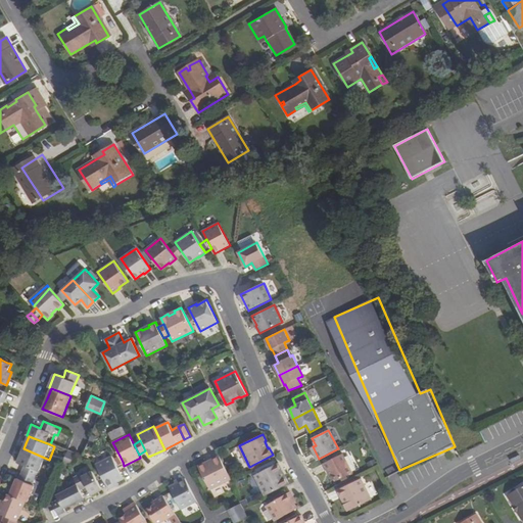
[(43,473),(49,460),(24,448),(20,455),(17,462),(26,465),(22,472),(35,477),(38,470),(43,473)]
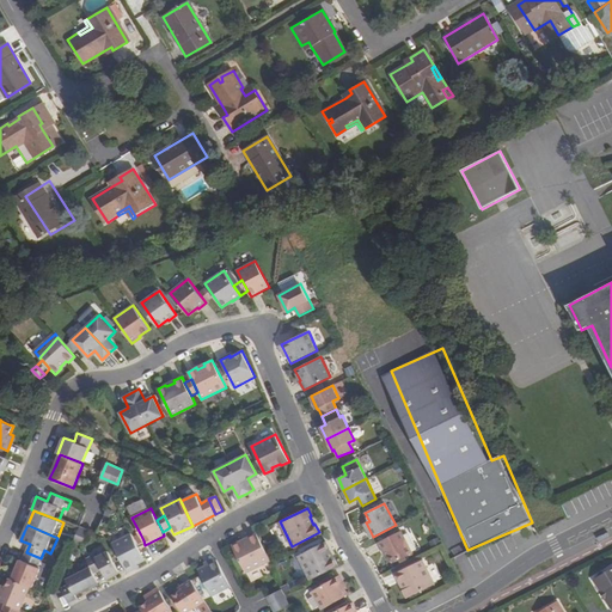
[(79,528),(74,542),(83,545),(89,530),(80,527),(79,528)]
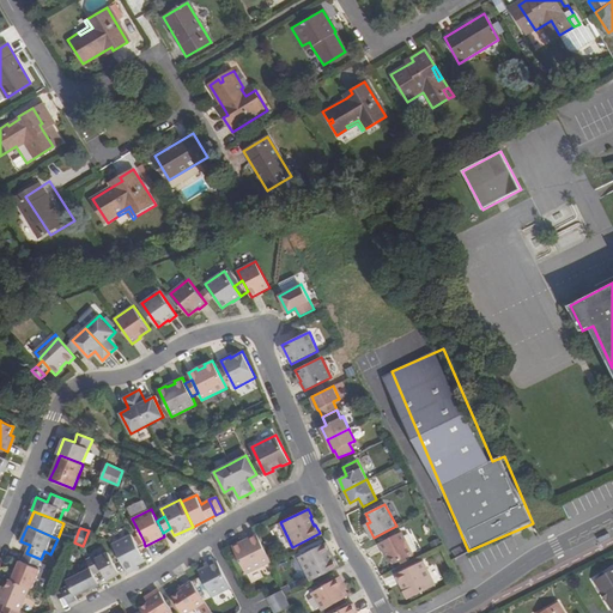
[(402,532),(380,544),(387,557),(389,556),(394,564),(413,553),(402,532)]
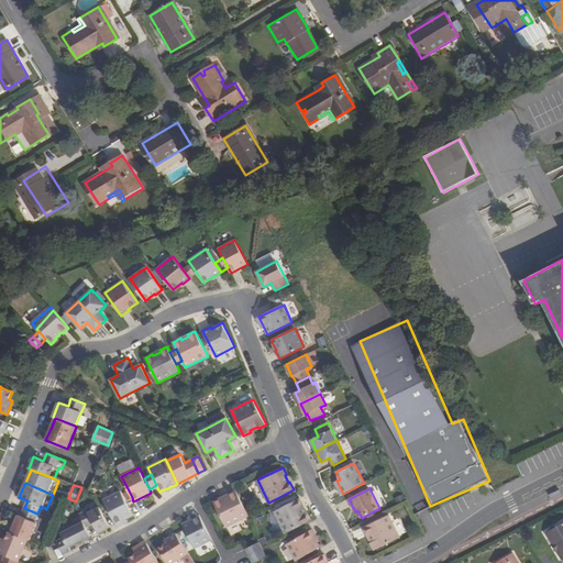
[(221,497),(213,501),(227,527),(249,516),(235,489),(229,494),(229,496),(222,499),(221,497)]
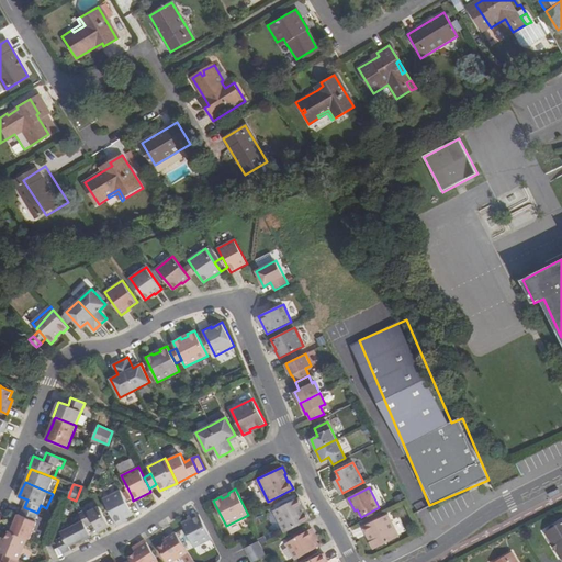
[(115,524),(133,515),(121,490),(103,498),(115,524)]
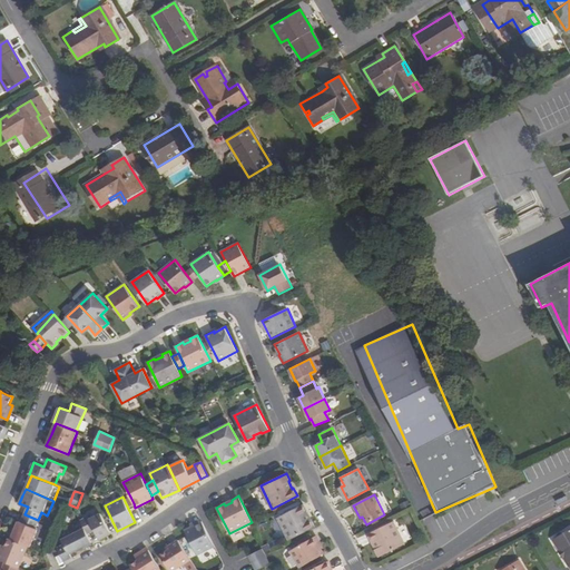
[(419,505),(423,519),(434,514),(430,501),(419,505)]
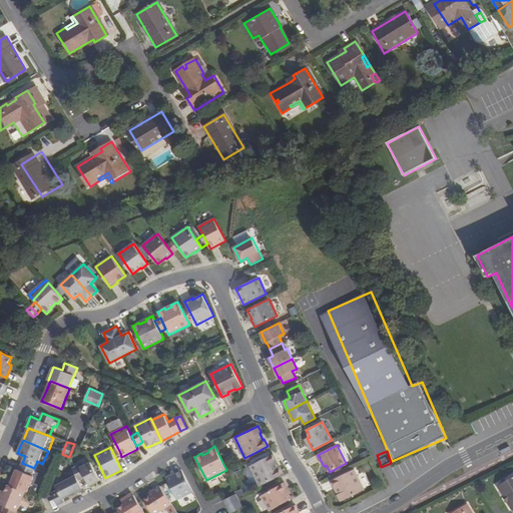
[(284,474),(280,468),(279,469),(275,462),(277,461),(274,454),(249,466),(261,486),(284,474)]
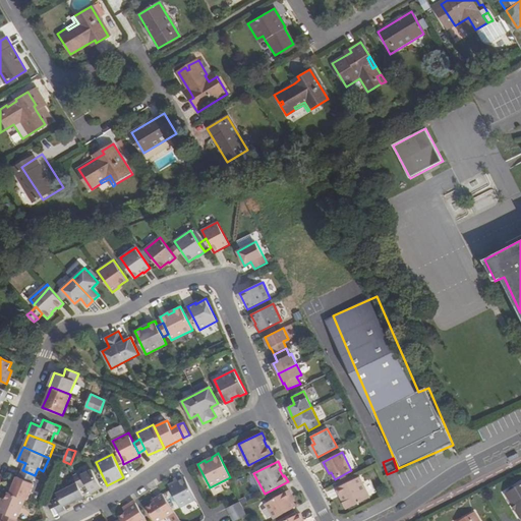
[(83,496),(79,487),(87,484),(91,494),(102,488),(93,469),(82,474),(81,472),(74,476),(77,483),(57,493),(59,498),(53,501),(59,513),(66,510),(64,506),(83,496)]
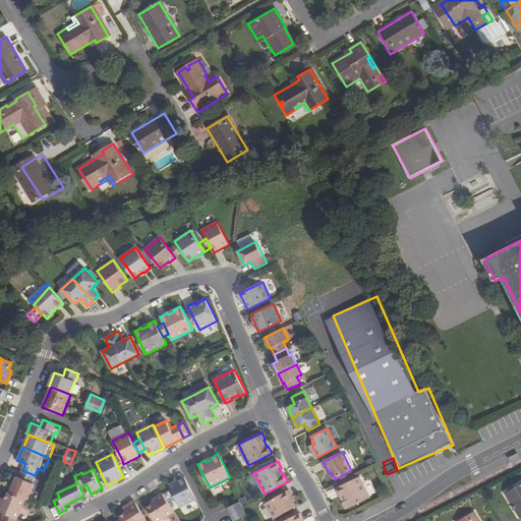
[(10,493),(25,499),(27,500),(34,483),(32,482),(35,475),(22,470),(19,477),(17,476),(10,493)]
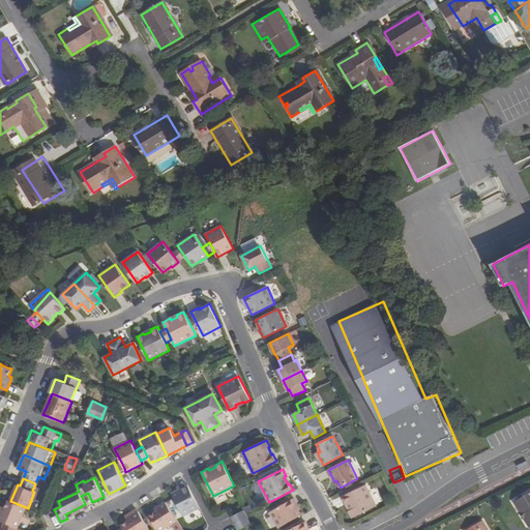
[(199,508),(187,484),(172,493),(183,517),(199,508)]
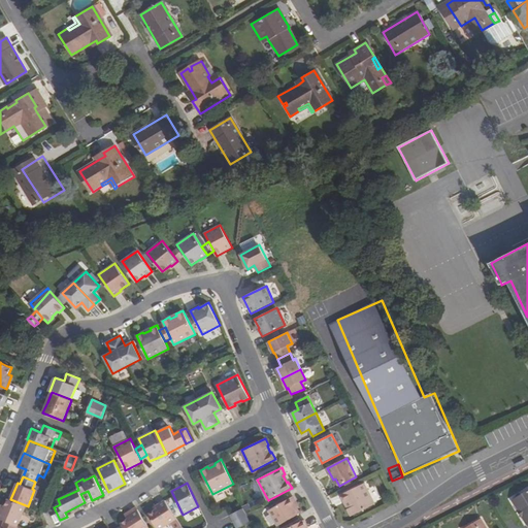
[(348,508),(352,516),(375,504),(364,483),(340,495),(344,502),(347,501),(350,508),(348,508)]
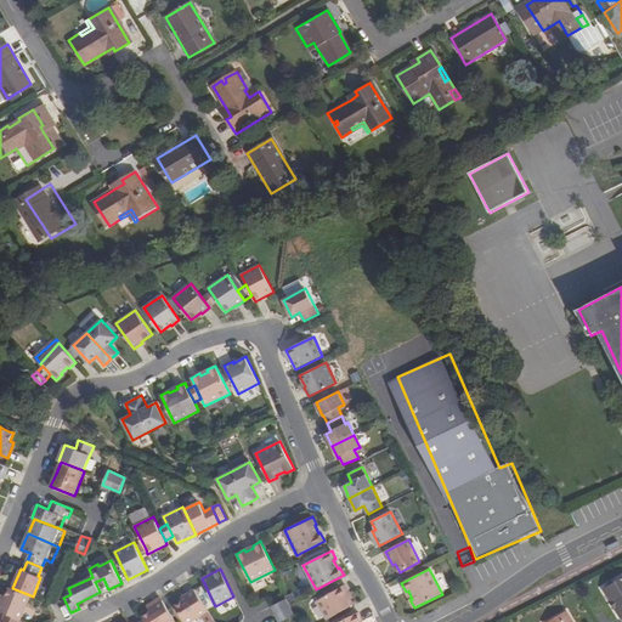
[(621,580),(606,589),(621,616),(621,580)]
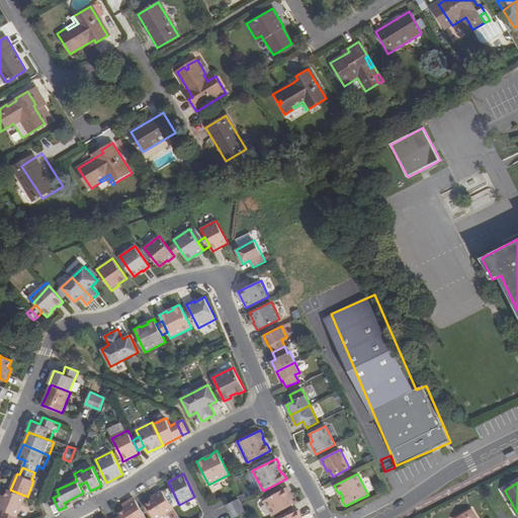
[(272,516),(294,503),(285,488),(263,501),(272,516)]
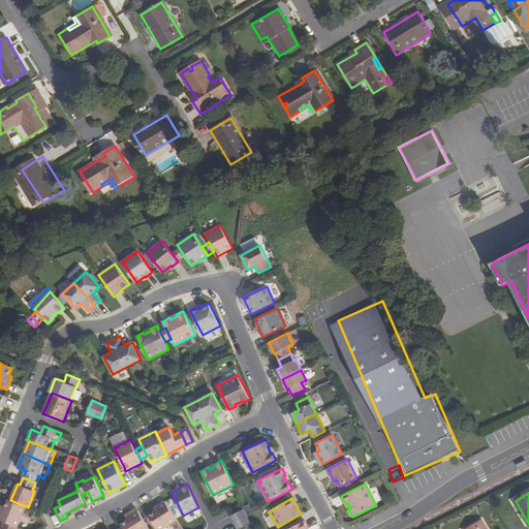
[(18,527),(26,506),(10,500),(8,499),(5,506),(3,505),(0,510),(0,519),(4,521),(18,527)]
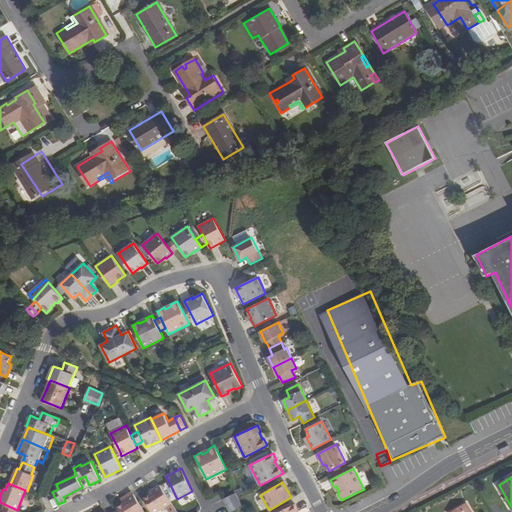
[(157,511),(171,503),(160,485),(149,492),(151,495),(144,499),(152,511),(157,511)]
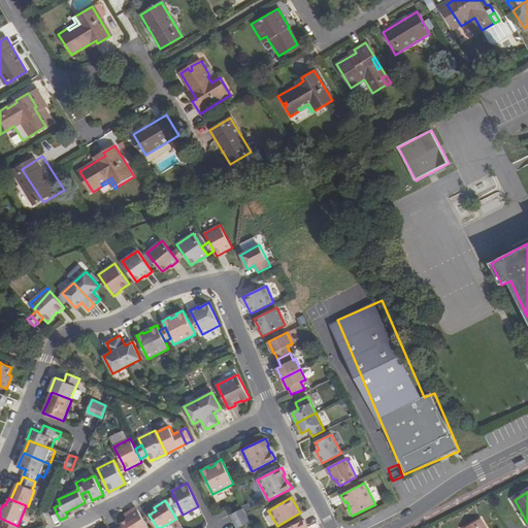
[(237,527),(250,523),(242,508),(230,515),(236,527),(237,527)]
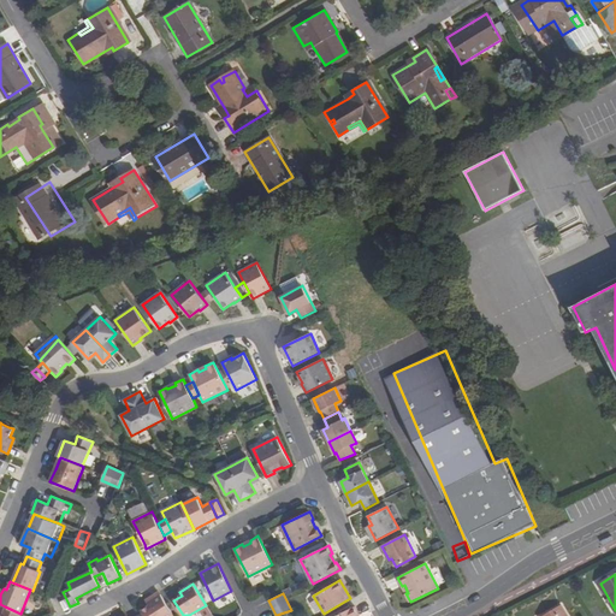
[(161,596),(147,603),(149,605),(141,610),(143,614),(144,615),(173,615),(175,615),(161,596)]
